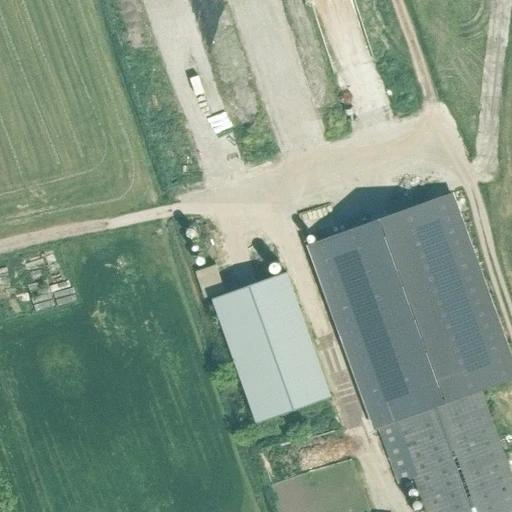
[(511,511),(511,475),(481,391),(511,379),(511,360),(452,194),(309,245),(376,429),(395,422),(427,511),(511,511)]
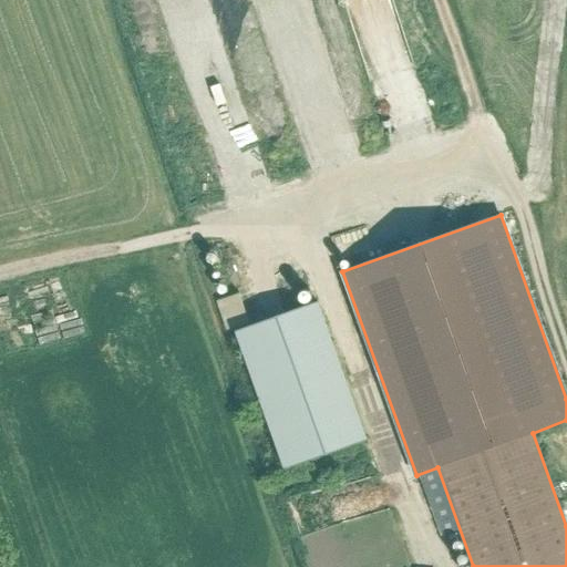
[(367,439),(318,302),(235,332),(284,468),(367,439)]
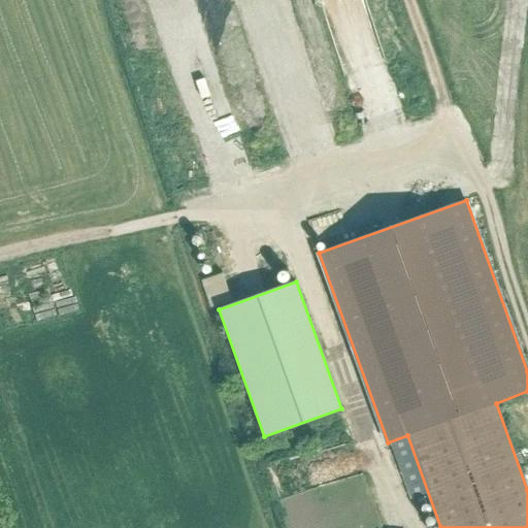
[(43,423),(54,420),(48,404),(38,407),(43,423)]
